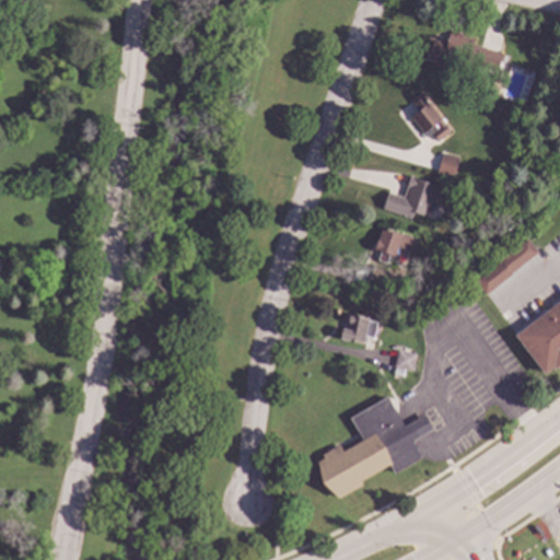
[(474,38),(471,45),(501,54),(496,71),(454,60),(452,68),(422,59),(426,46),(430,47),(431,39),(445,44),(448,31),(474,38)]
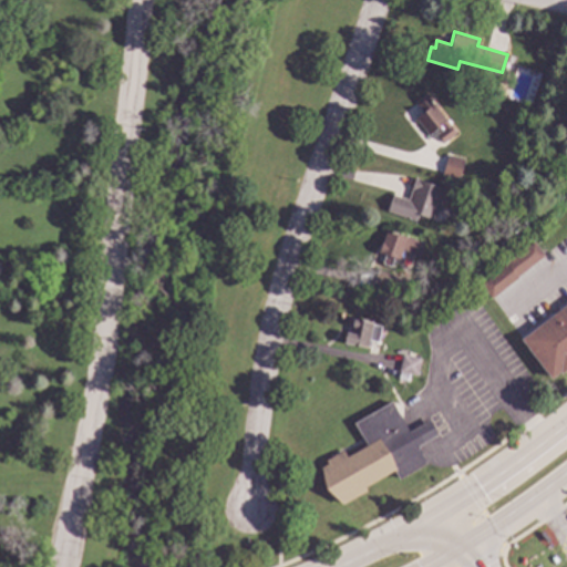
[(455,133),(442,144),(434,135),(442,130),(440,126),(428,136),(414,119),(422,113),(416,106),(428,98),(455,133)]
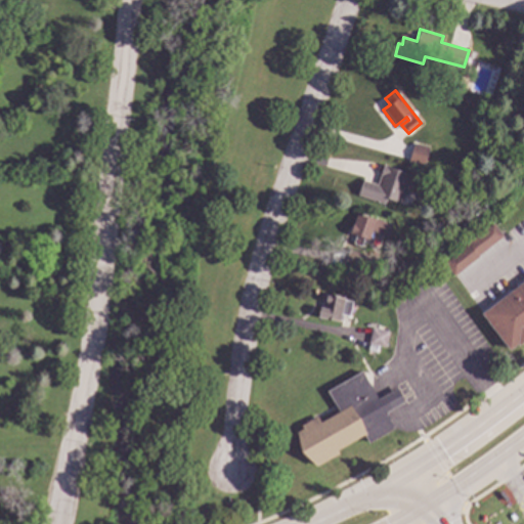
[(488,98),(494,100),(492,107),(485,104),(488,98)]
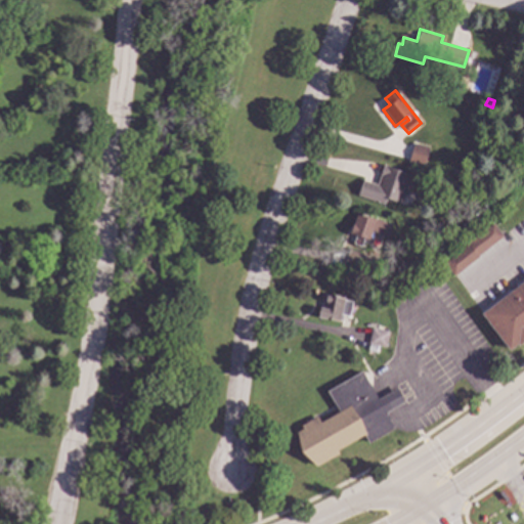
[(428,147),(423,166),(408,162),(413,143),(428,147)]
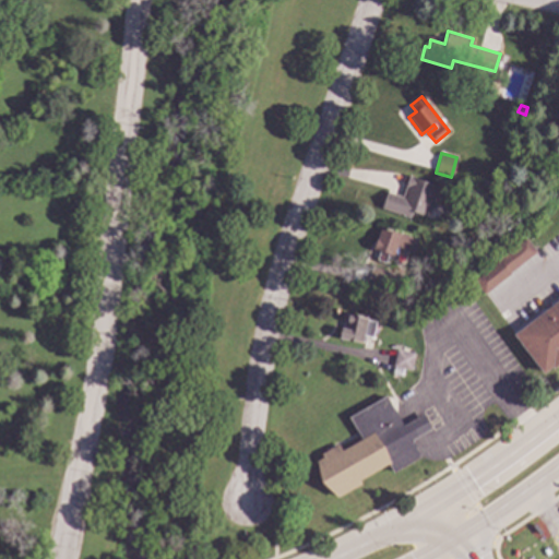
[(426,216),(412,211),(409,218),(380,207),(384,192),(401,198),(407,176),(437,187),(426,216)]
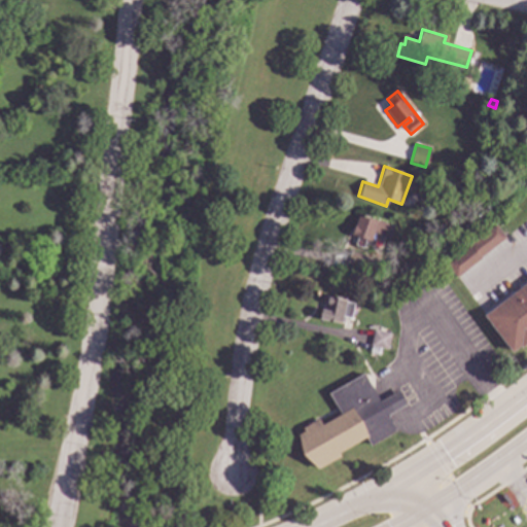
[(394,226),(389,239),(373,234),(371,241),(365,239),(362,248),(354,245),(357,238),(352,236),(359,215),(394,226)]
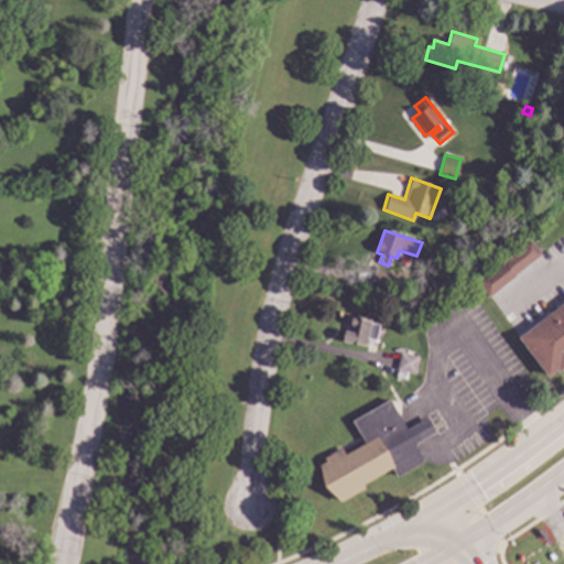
[(540,253),(512,275),(513,277),(487,297),(476,283),(530,240),(540,253)]
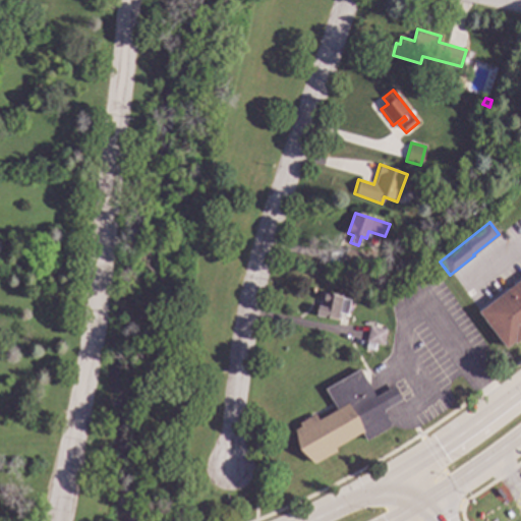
[(364,254),(358,273),(340,266),(347,248),(364,254)]
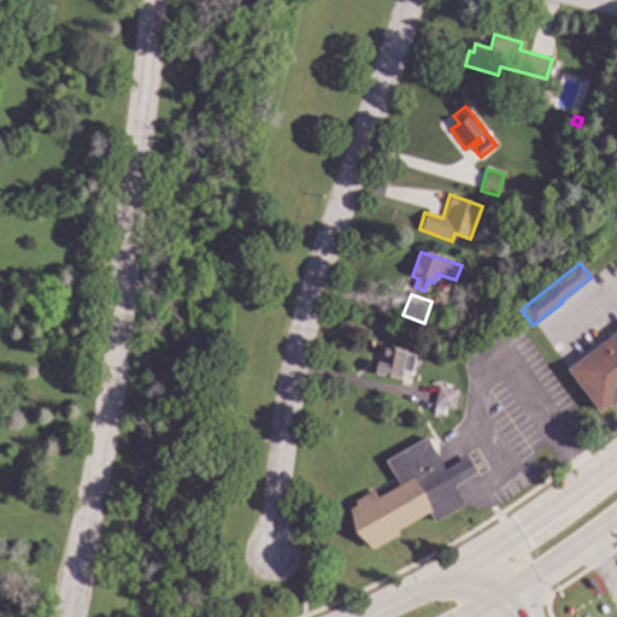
[(616,404),(611,409),(609,405),(599,413),(566,370),(616,330),(616,404)]
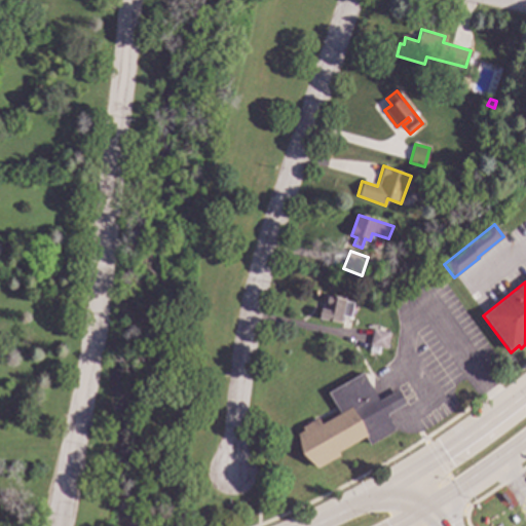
[(326,295),(345,298),(344,302),(352,303),(350,317),(342,316),(340,323),(318,318),(320,308),(324,309),(326,295)]
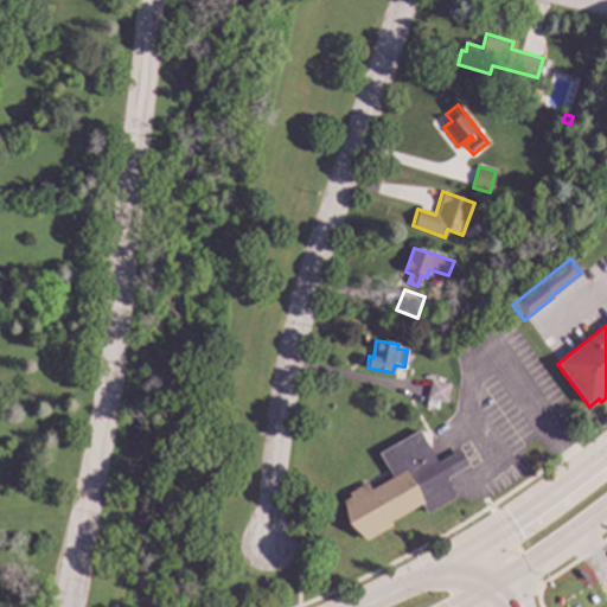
[(449,384),(446,402),(427,398),(430,381),(449,384)]
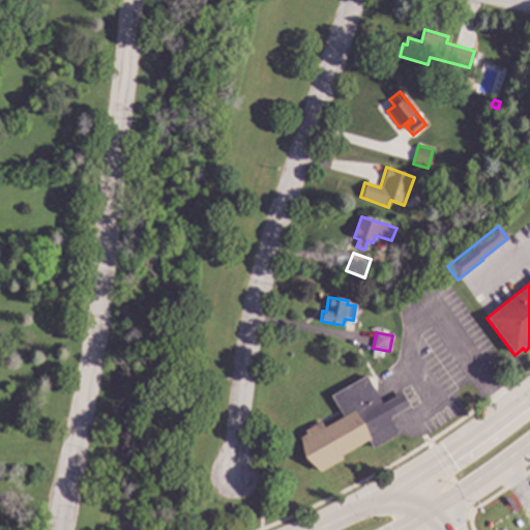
[(382,404),(400,393),(405,400),(408,408),(390,418),(399,433),(373,448),(367,440),(341,457),(342,460),(320,473),(304,458),(299,437),(305,434),(303,431),(320,421),(324,428),(343,416),(330,396),(365,376),(382,404)]
